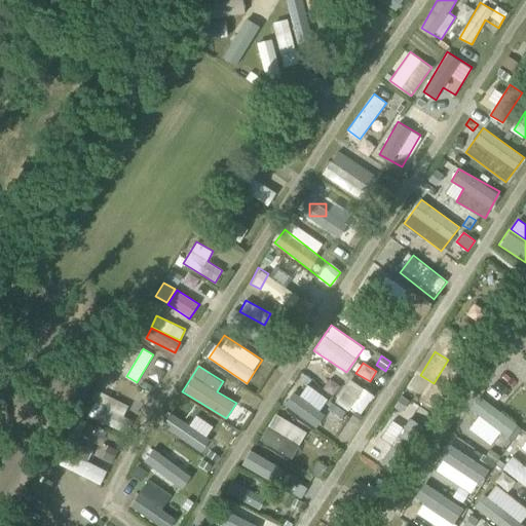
[(419,396),(428,383),(415,373),(406,385),(419,396)]
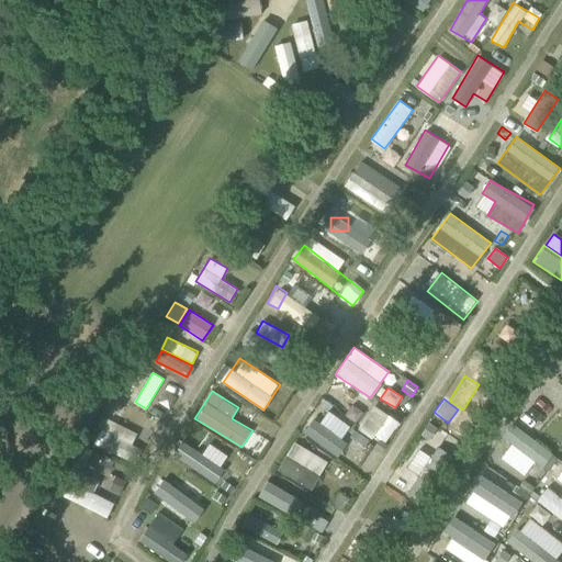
[(374,404),(358,427),(384,445),(400,422),(374,404)]
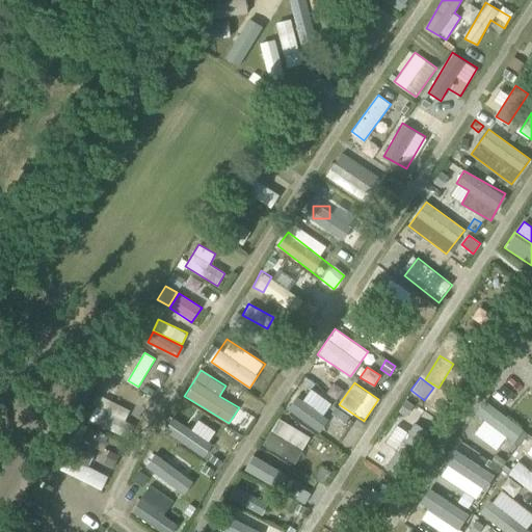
[(295,396),(287,409),(320,431),(328,419),(322,415),(330,403),(311,390),(302,401),(295,396)]
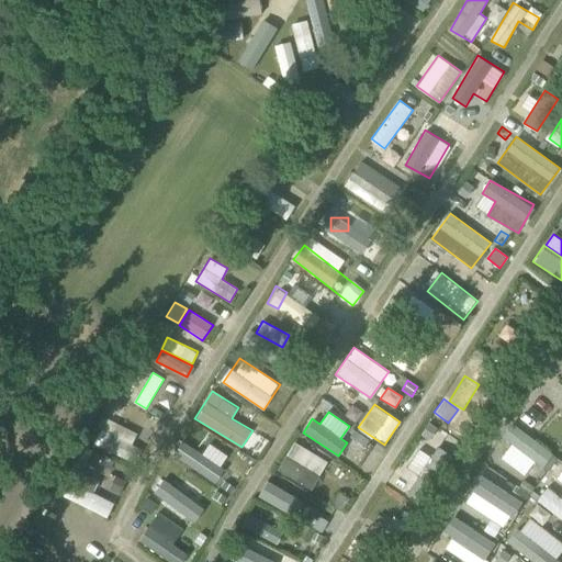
[(105,418),(93,442),(127,458),(138,434),(105,418)]
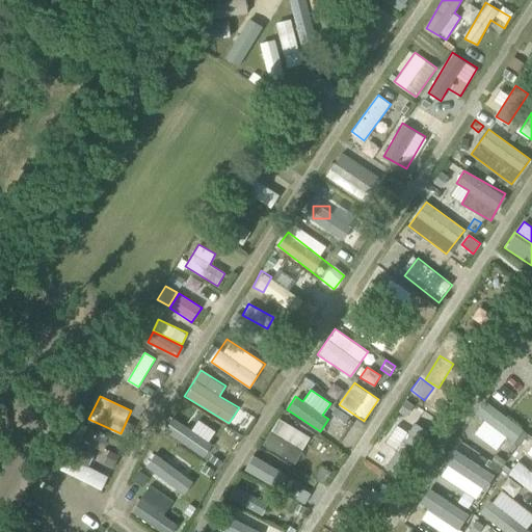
[(195,447),(203,434),(188,425),(197,411),(180,400),(163,427),(195,447)]
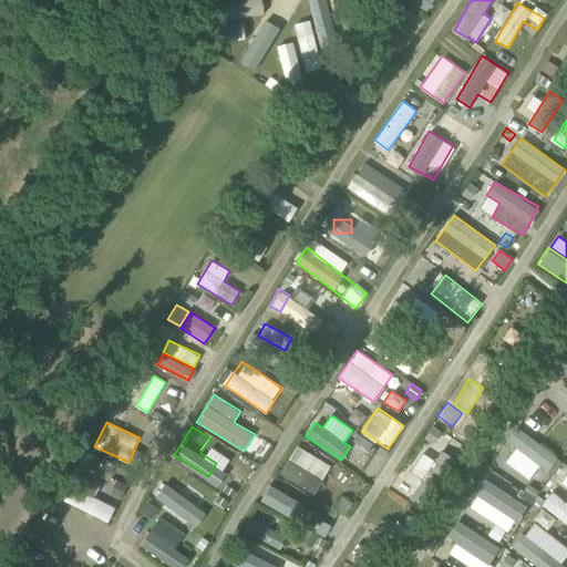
[(552,474),(562,459),(516,426),(507,440),(517,447),(506,463),(529,478),(539,465),(552,474)]
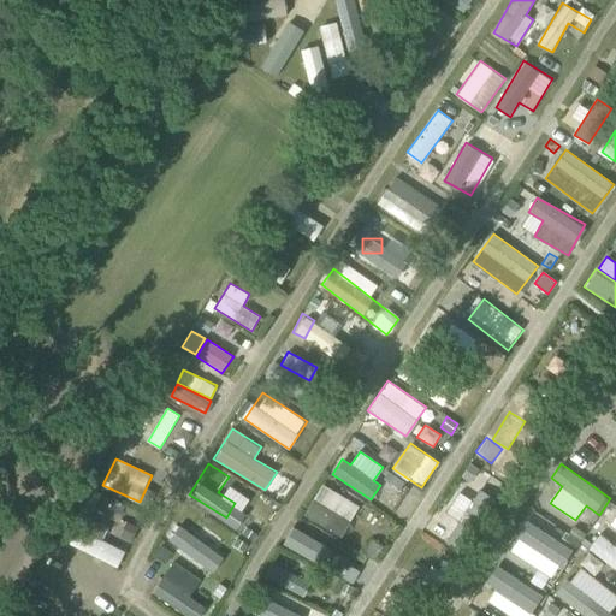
[(462,480),(481,485),(486,469),(466,465),(462,480)]
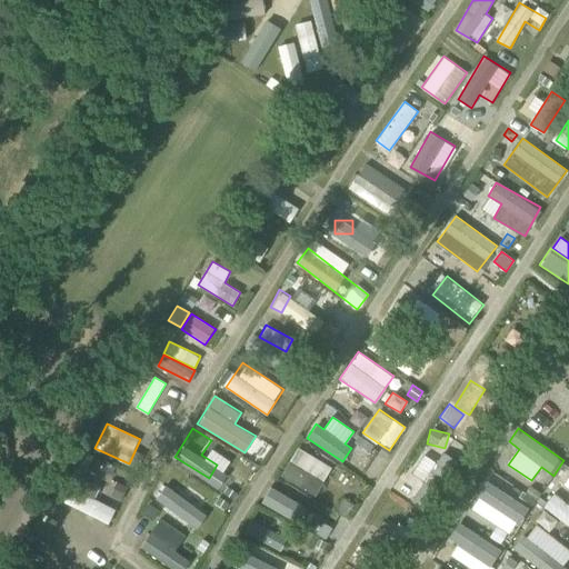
[(316,497),(333,467),(298,446),(280,475),(316,497)]
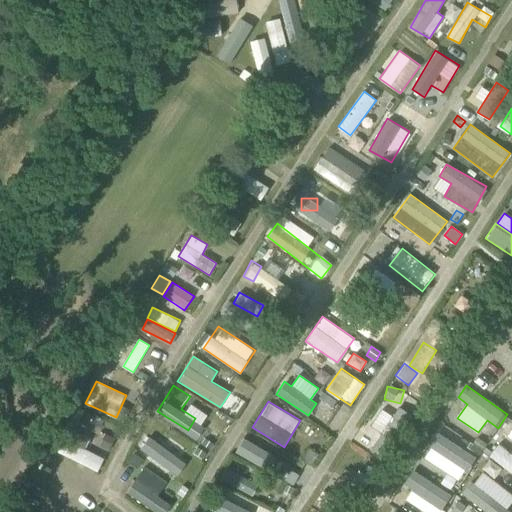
[(85,449),(89,438),(67,430),(57,453),(99,470),(104,457),(85,449)]
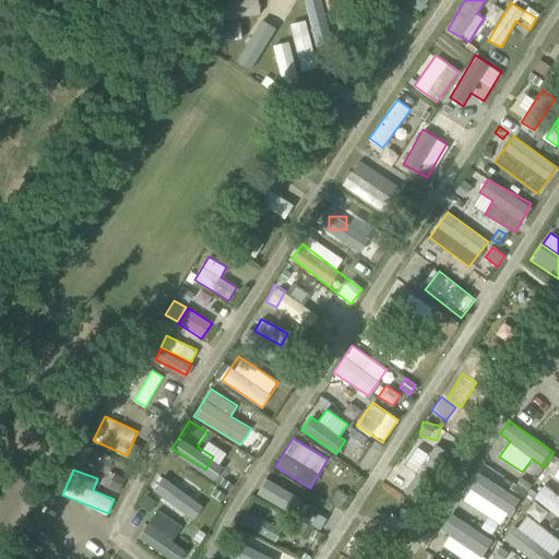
[(259,492),(275,497),(278,484),(263,478),(259,492)]
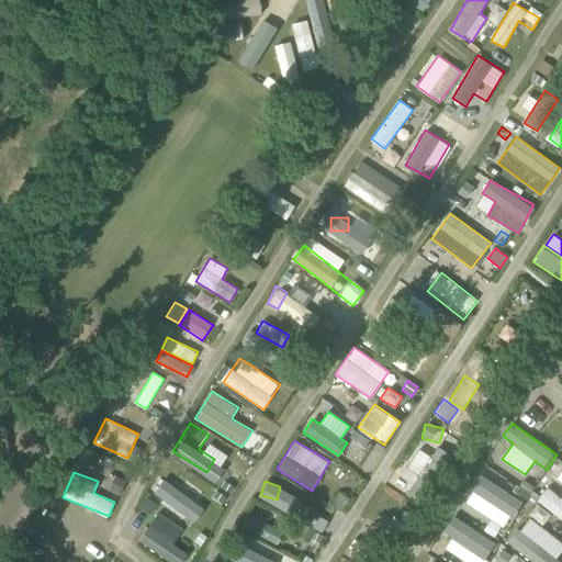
[(561,496),(561,498),(549,487),(538,499),(561,518),(561,496)]
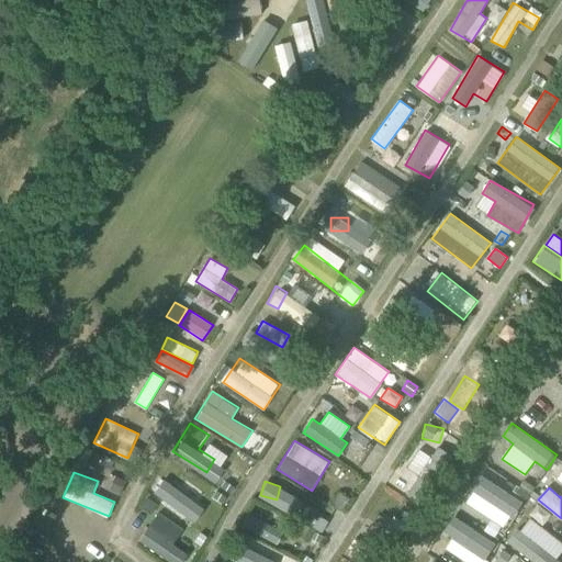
[(495,498),(487,510),(503,521),(512,509),(495,498)]
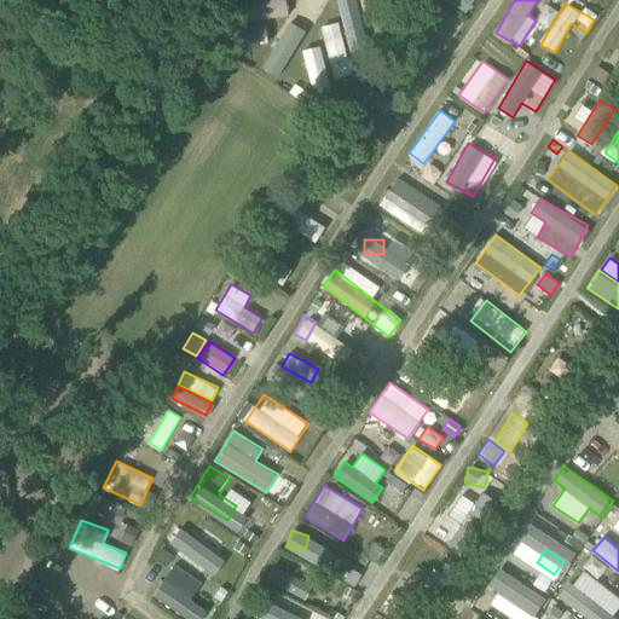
[(320,568),(356,580),(360,567),(325,555),(320,568)]
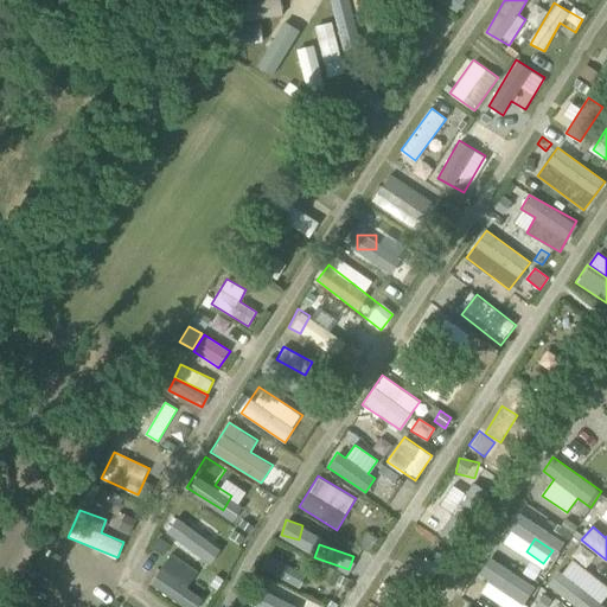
[(172,551),(149,583),(181,606),(198,606),(205,599),(187,586),(199,572),(172,551)]
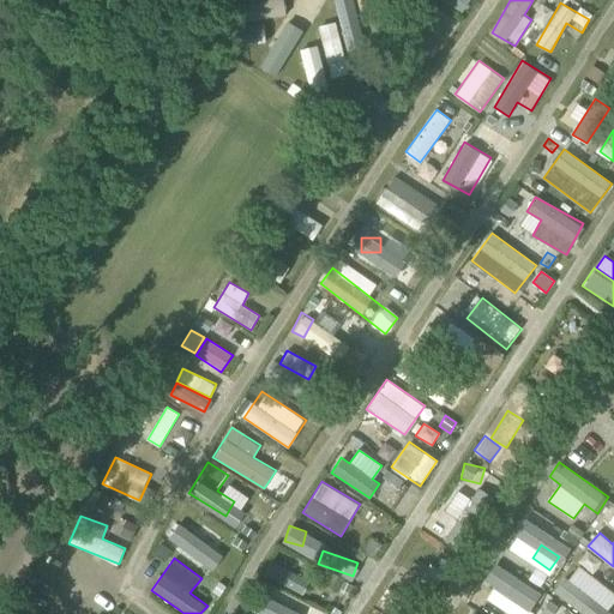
[(432,596),(445,572),(431,564),(416,588),(432,596)]
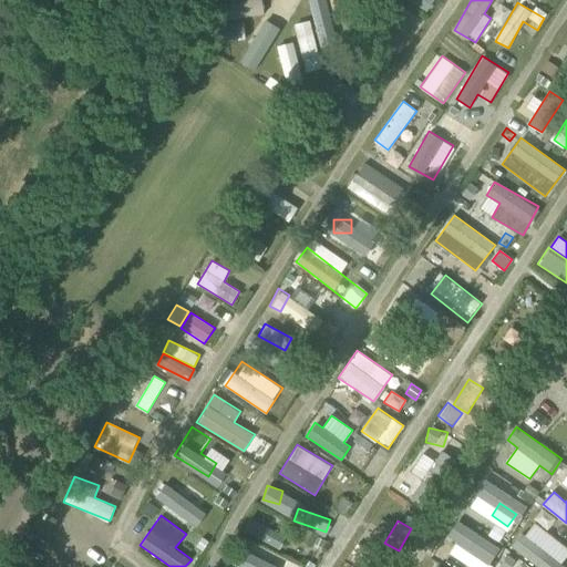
[(472,566),(491,566),(503,546),(455,521),(447,535),(457,540),(450,555),(472,566)]
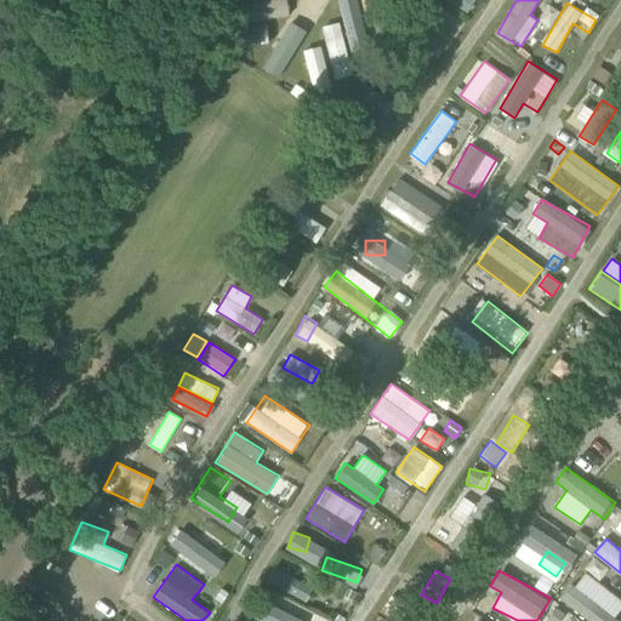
[(590,620),(613,620),(620,613),(620,600),(586,570),(563,597),(590,620)]
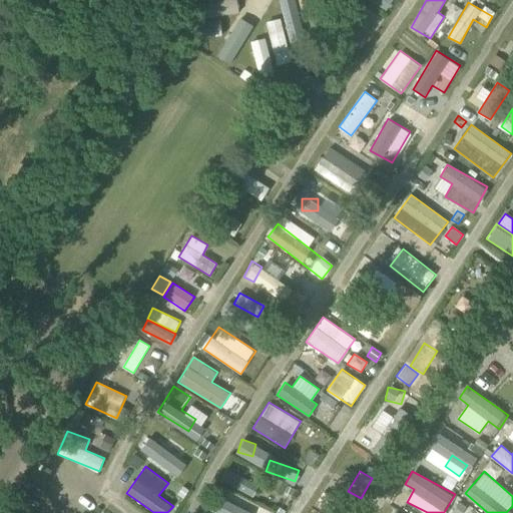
[(244,512),(245,512),(222,504),(218,512),(244,512)]
